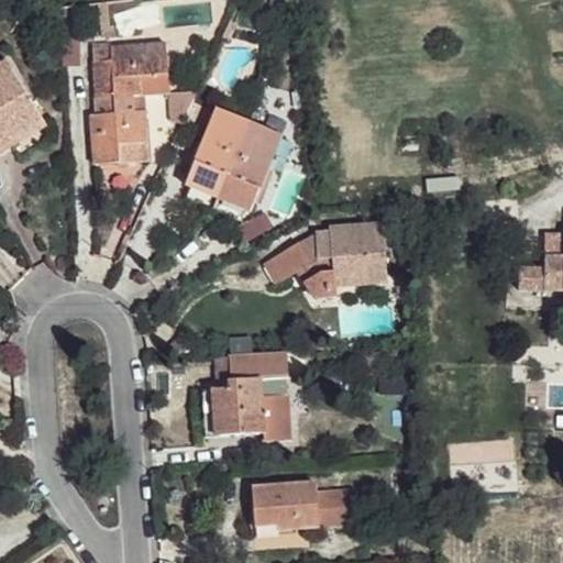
[(172,92),(168,42),(95,46),(98,98),(132,96),(172,92)]
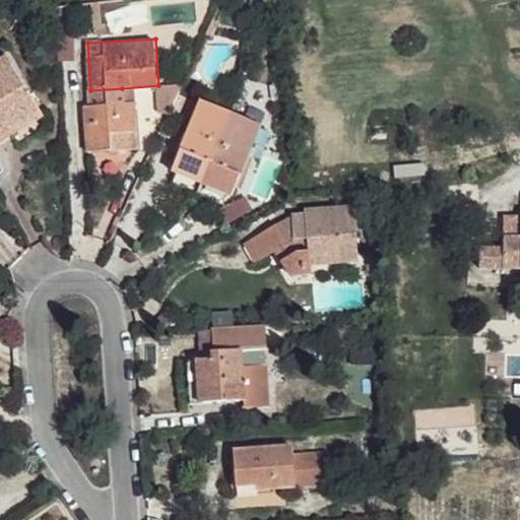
[(0,125),(41,103),(9,48),(0,53),(0,125)]
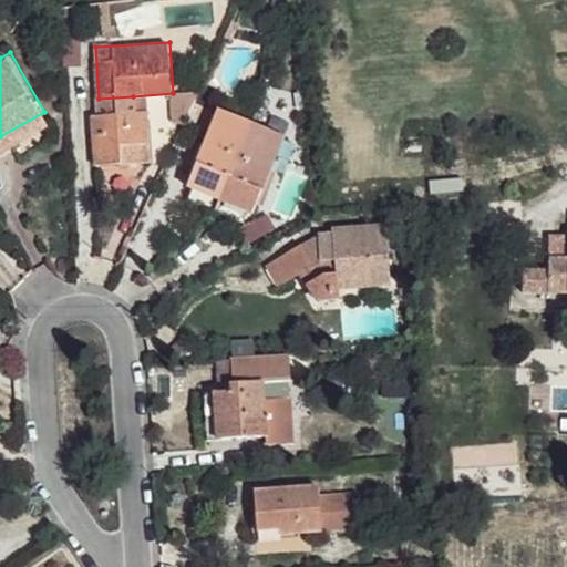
[(134,113),(133,96),(99,99),(100,116),(93,116),(96,166),(151,161),(146,112),(134,113)]
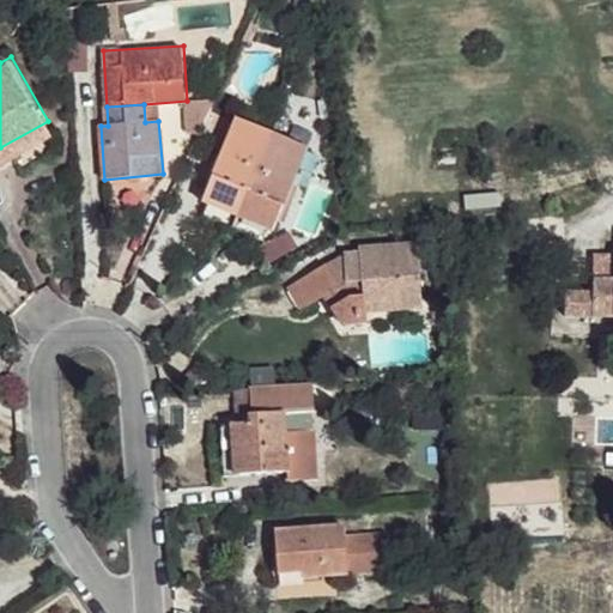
[(273,228),(315,151),(247,115),(206,193),(212,196),(267,225),(273,228)]
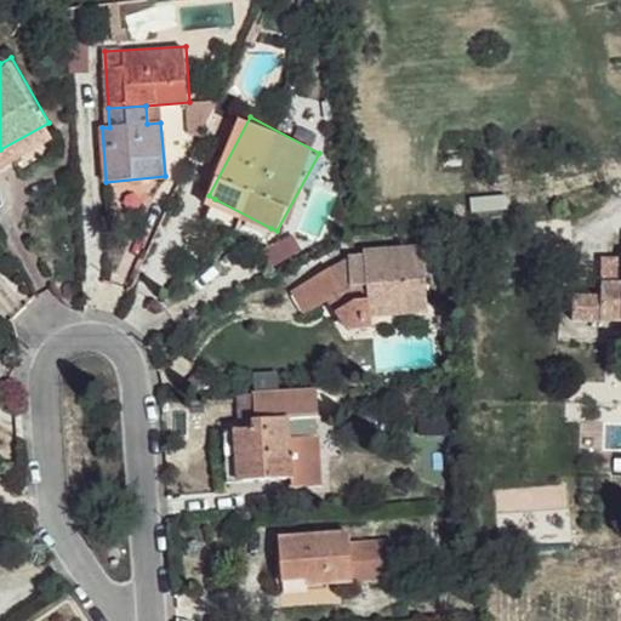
[(265,240),(271,228),(215,199),(208,211),(265,240)]
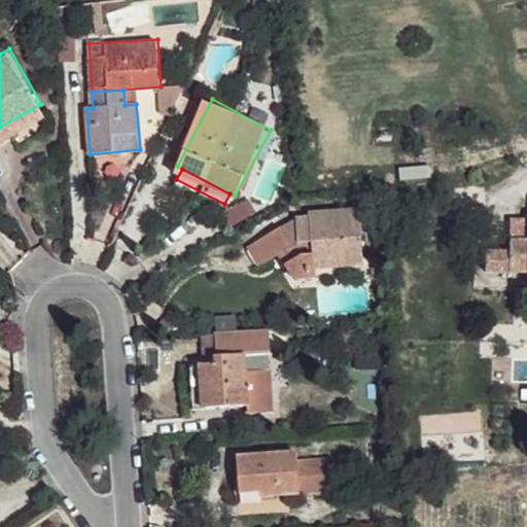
[(363,235),(360,209),(308,213),(308,217),(295,219),(296,241),(288,245),(279,227),(247,246),(258,268),(282,254),(295,281),(317,278),(316,267),(363,265),(361,235),(363,235)]
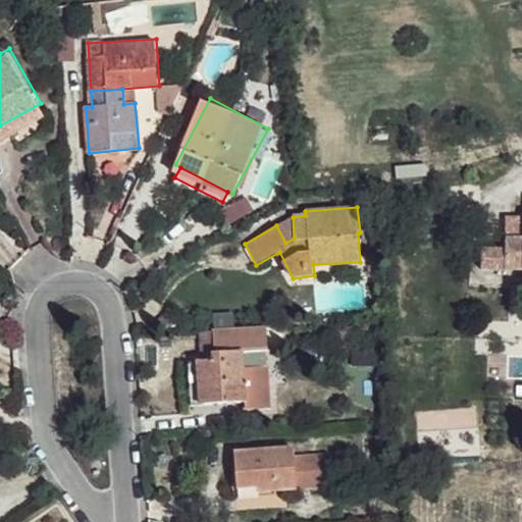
[(521,218),(481,220),(481,271),(521,271),(521,218)]
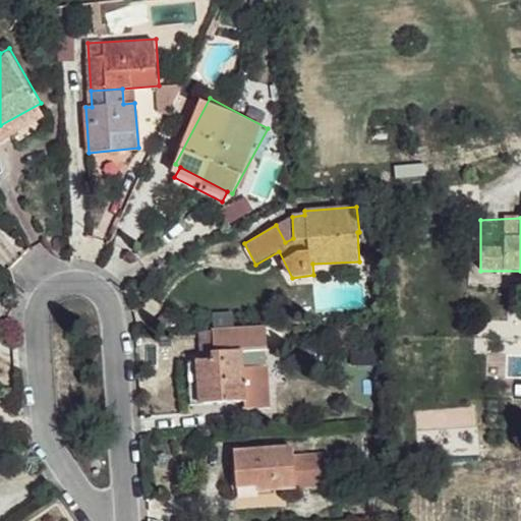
[(272,407),(268,327),(215,330),(216,359),(188,361),(190,404),(244,402),(244,410),(272,407)]
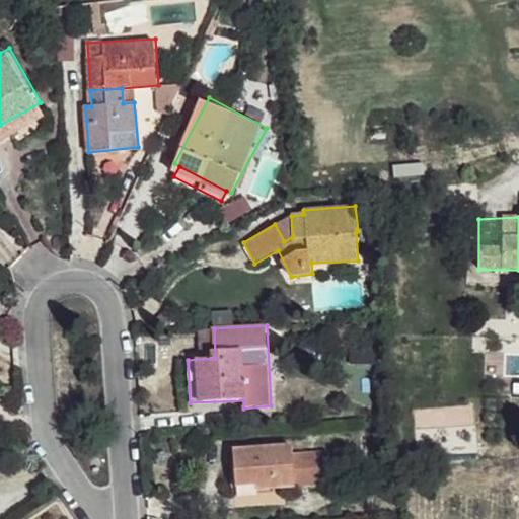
[(291,454),(290,446),(230,451),(234,487),(256,485),(256,491),(293,488),(291,454)]
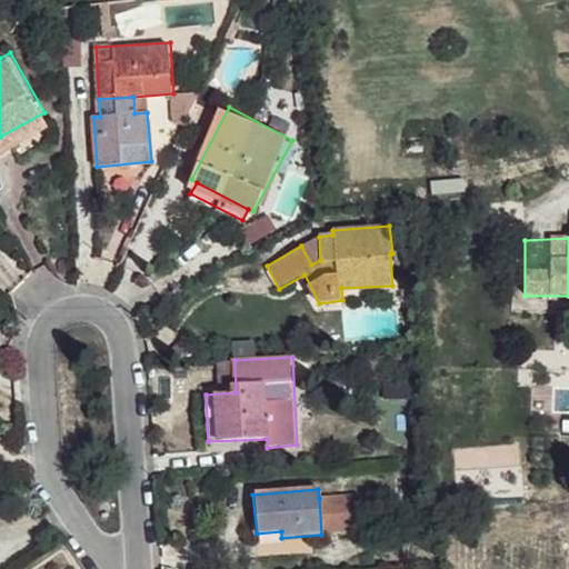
[(359,531),(357,497),(319,498),(321,535),(359,531)]
